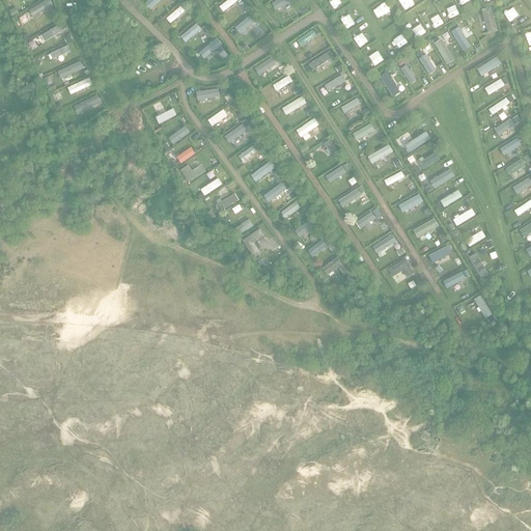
[(498,31),(491,7),(481,9),(488,34),(498,31)]
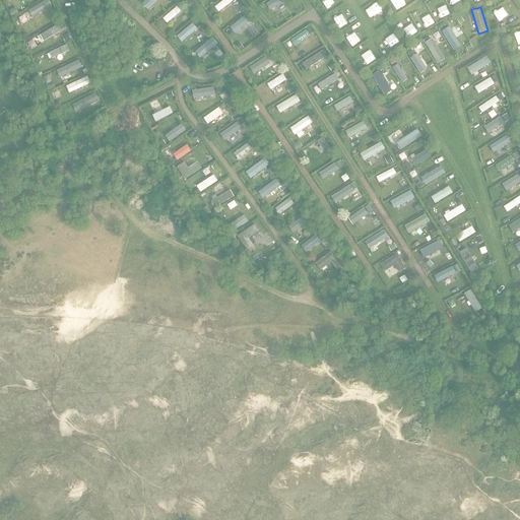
[(441,29),(455,51),(460,48),(456,42),(459,40),(456,34),(453,36),(449,30),(453,28),(450,23),(441,29)]
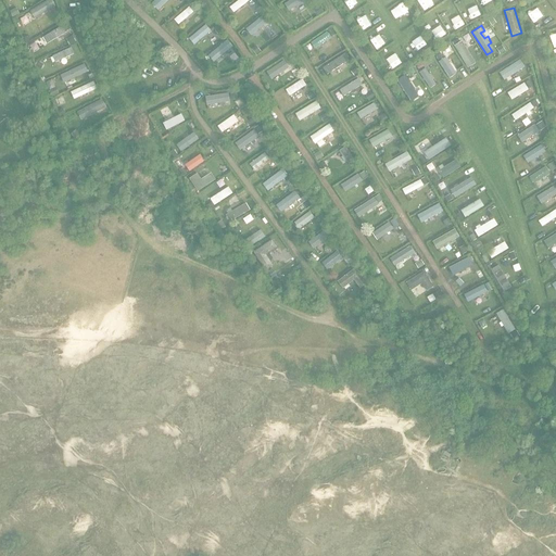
[(326,33),(312,43),(315,49),(330,39),(326,33)]
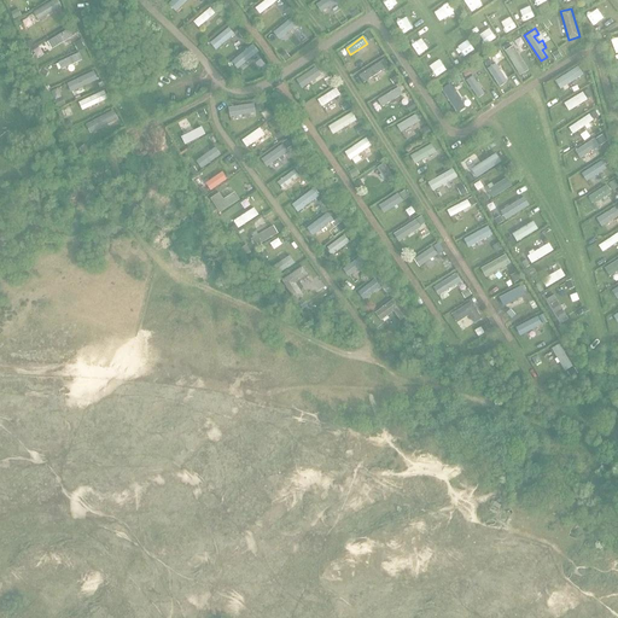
[(505,51),(520,75),(529,70),(513,46),(505,51)]
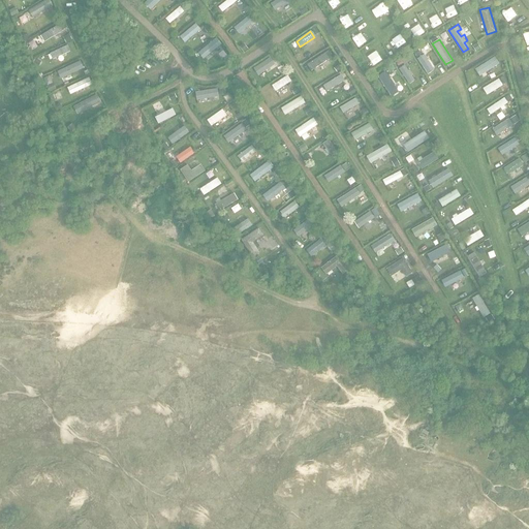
[(329,51),(307,65),(311,71),(333,57),(329,51)]
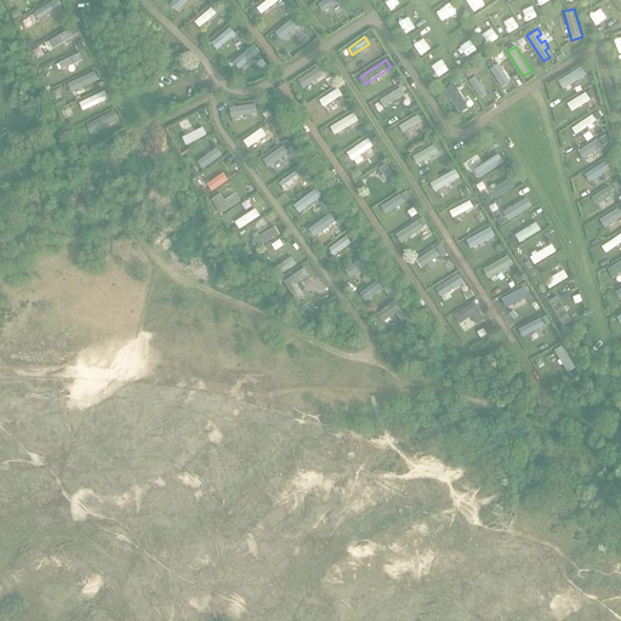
[(489,67),(500,83),(506,79),(495,62),(489,67)]
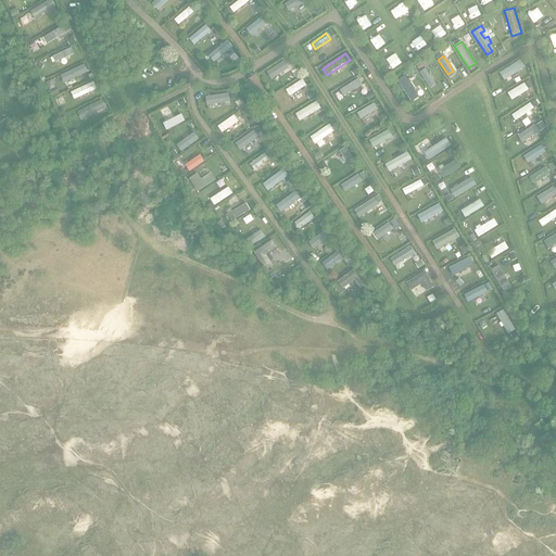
[(270,78),(289,66),(286,60),(267,72),(270,78)]
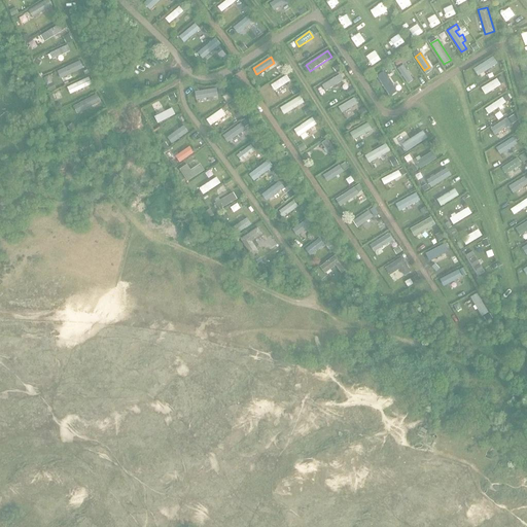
[(494,65),(490,59),(471,70),(476,75),(494,65)]
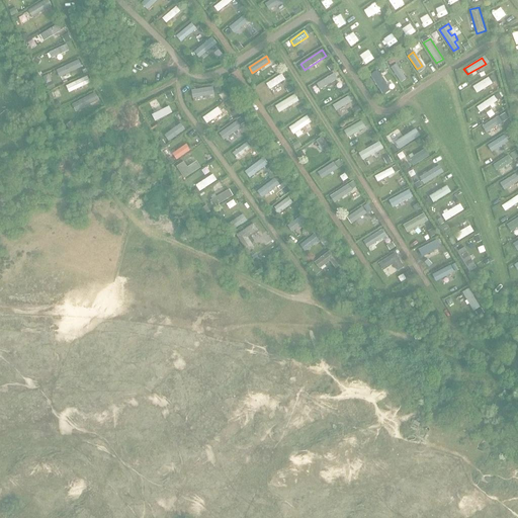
[(391,67),(401,81),(406,78),(396,64),(391,67)]
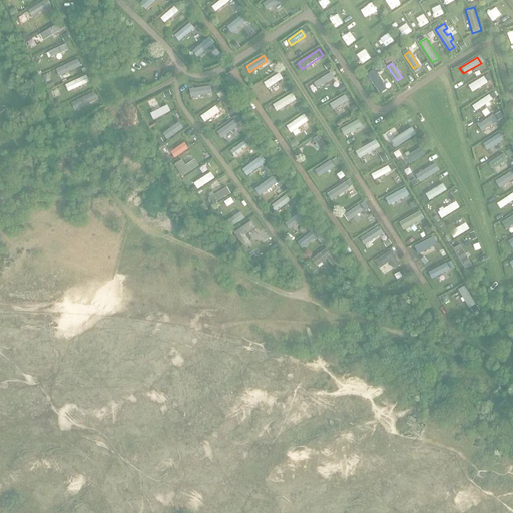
[(368,74),(378,89),(384,85),(374,70),(368,74)]
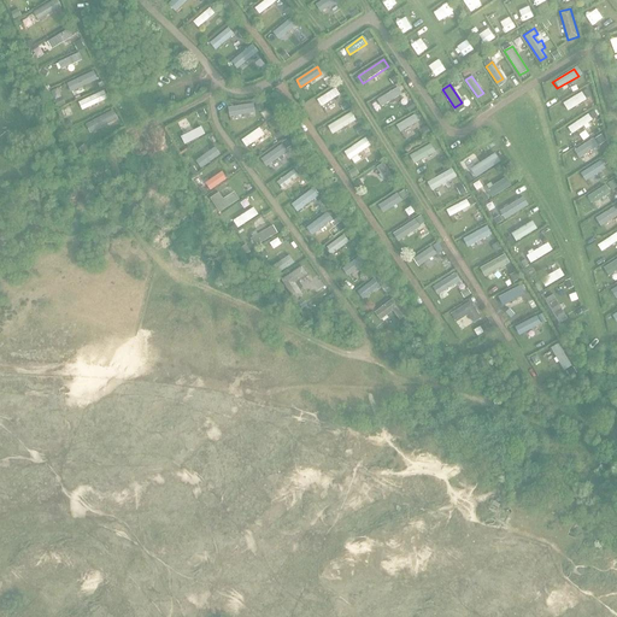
[(381,106),(403,94),(398,87),(377,100),(381,106)]
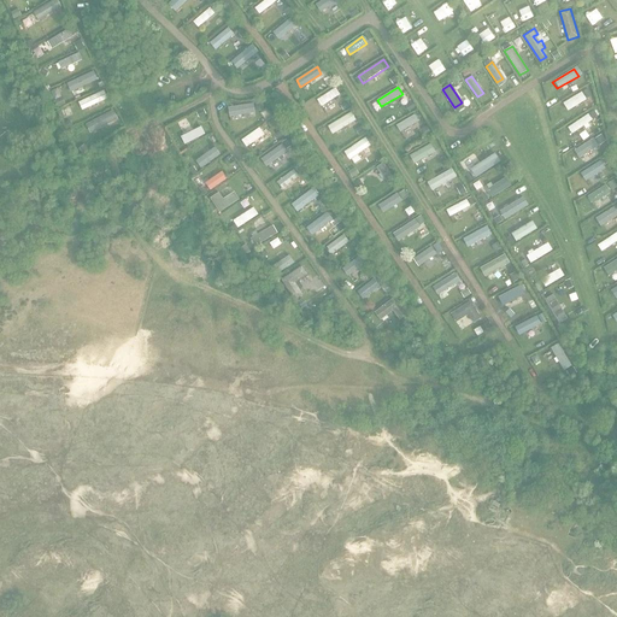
[(340,94),(335,88),(317,99),(322,106),(340,94)]
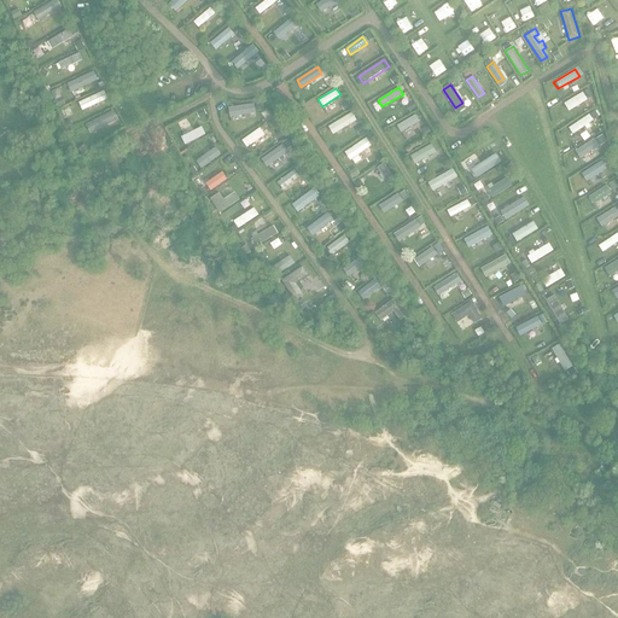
[(587,99),(583,92),(564,104),(569,111),(587,99)]
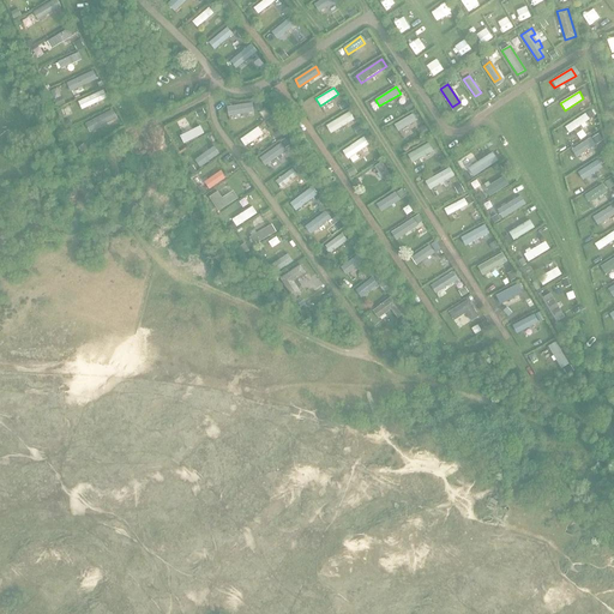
[(331,133),(354,120),(349,112),(326,125),(331,133)]
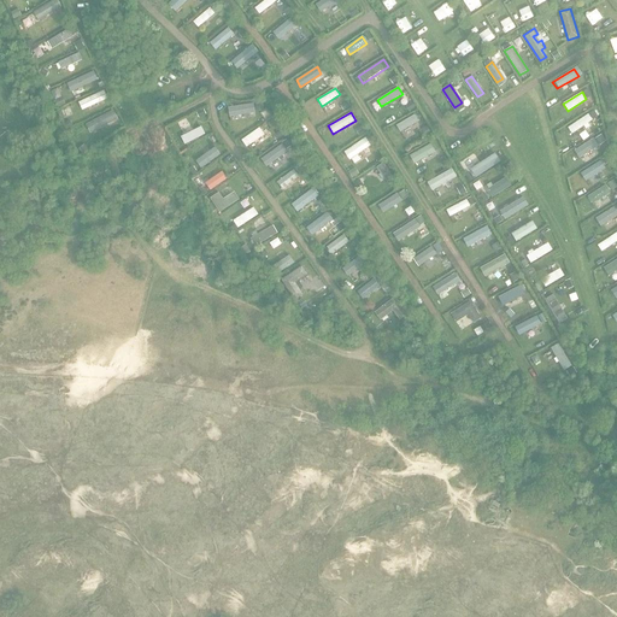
[(573,134),(592,119),(588,113),(568,128),(573,134)]
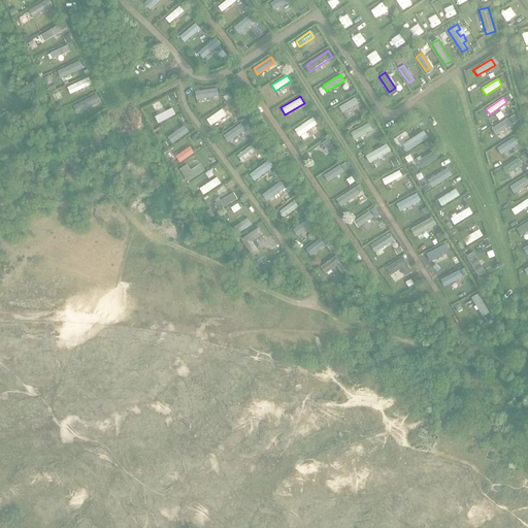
[(341,113),(357,104),(354,98),(338,108),(341,113)]
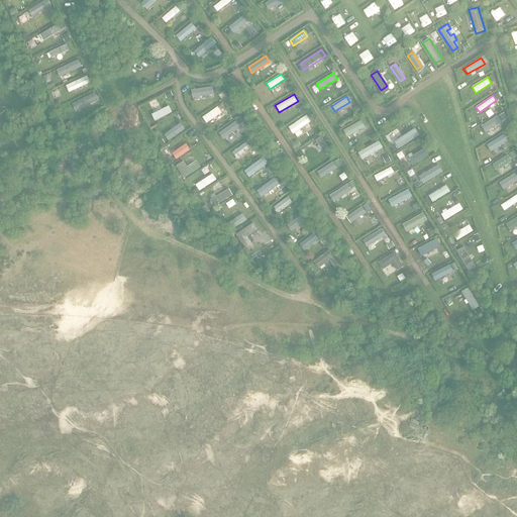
[(202,117),(206,123),(221,113),(217,107),(202,117)]
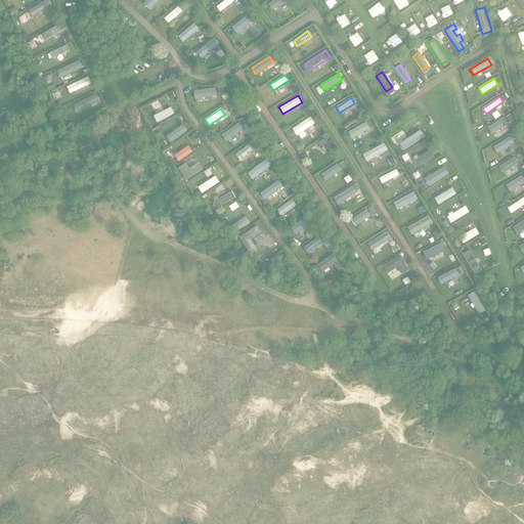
[(310,117),(293,129),(297,136),(309,128),(310,130),(314,128),(312,125),(315,124),(310,117)]
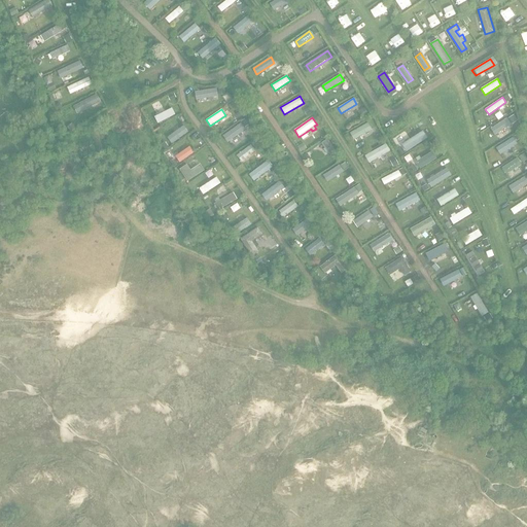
[(507,125),(504,119),(491,129),(494,134),(507,125)]
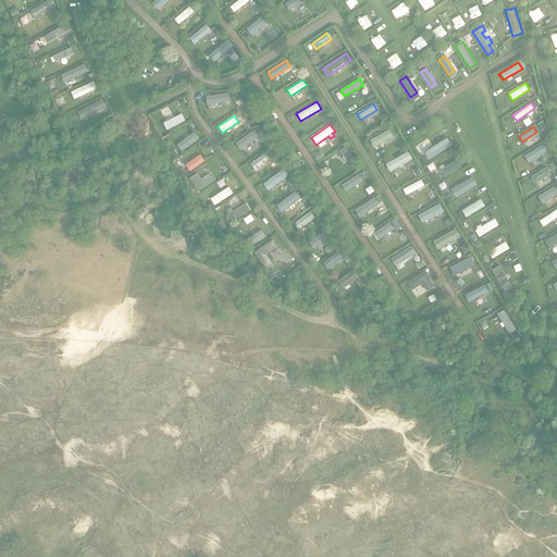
[(374,148),(393,137),(388,130),(370,140),(374,148)]
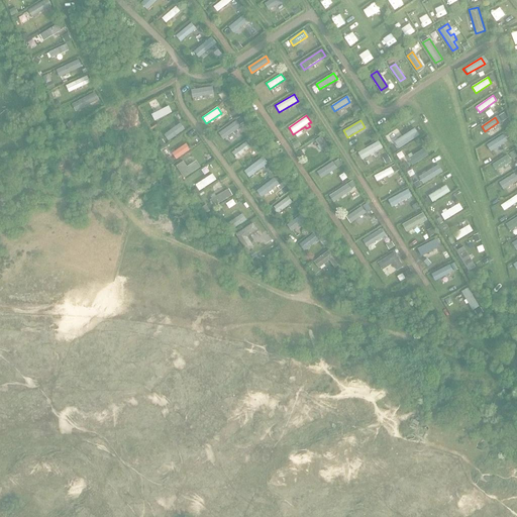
[(237,128),(233,123),(215,135),(219,141),(225,137),(227,140),(231,137),(229,134),(237,128)]
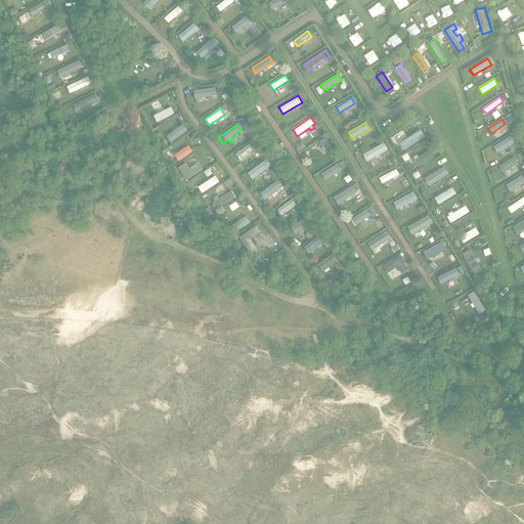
[(404,150),(422,138),(418,132),(400,144),(404,150)]
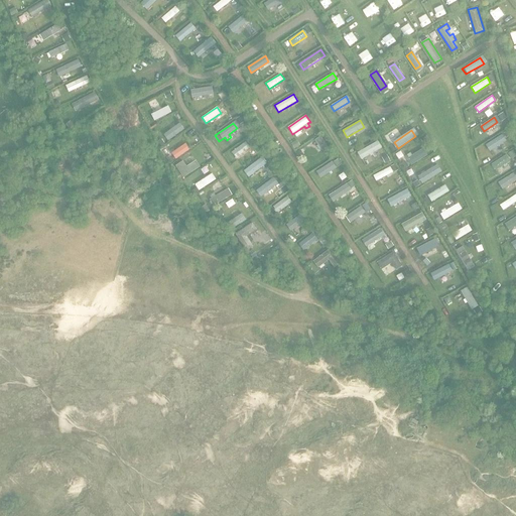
[(330,150),(320,136),(315,139),(325,153),(330,150)]
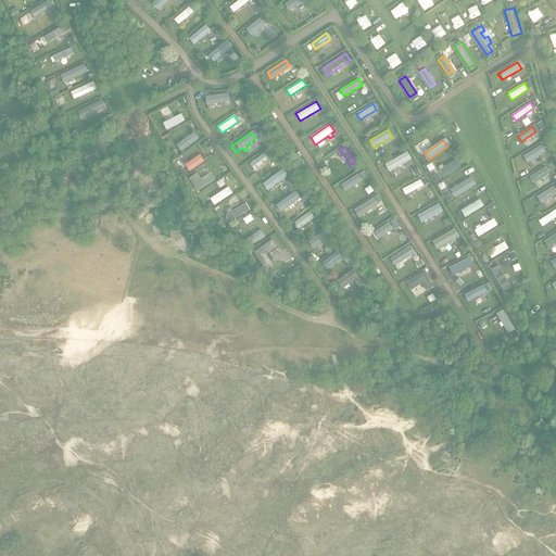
[(542,152),(539,147),(523,158),(527,162),(542,152)]
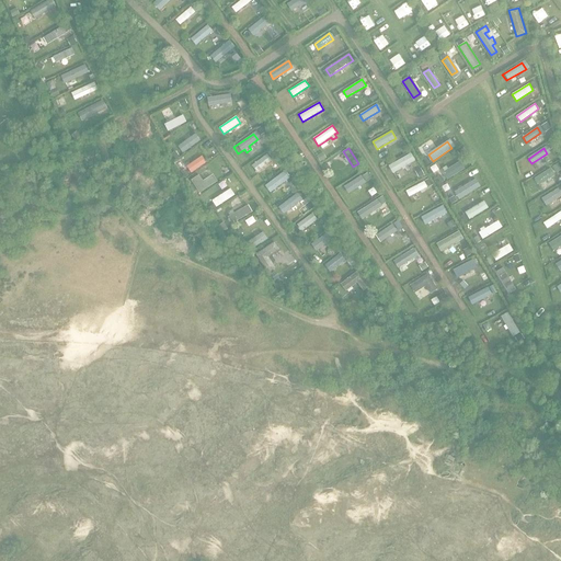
[(392,173),(415,160),(411,153),(388,165),(392,173)]
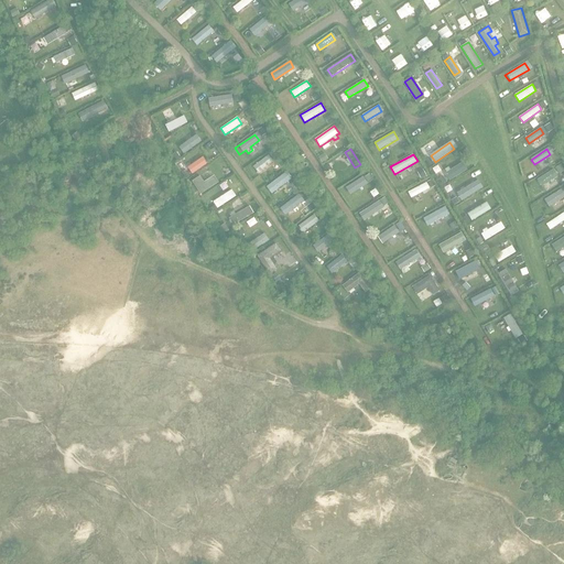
[(258,172),(271,163),(267,158),(255,166),(258,172)]
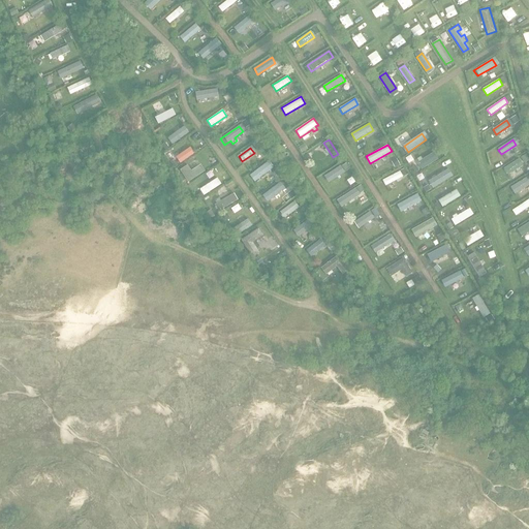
[(421,169),(437,159),(433,154),(417,163),(421,169)]
